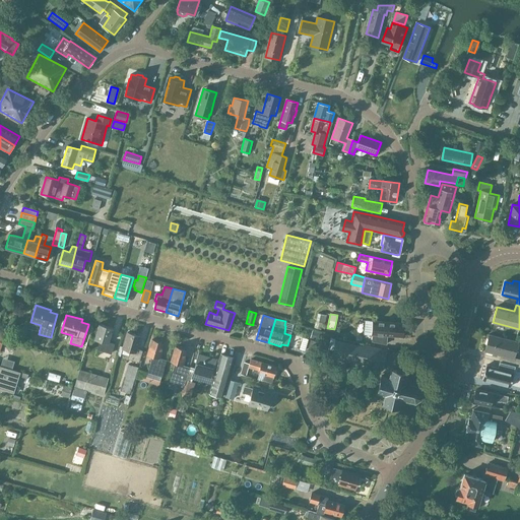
[(365,320),(364,334),(373,335),(373,341),(386,343),(387,336),(402,337),(403,335),(404,335),(404,330),(403,329),(404,323),(380,322),(374,321),(365,320)]
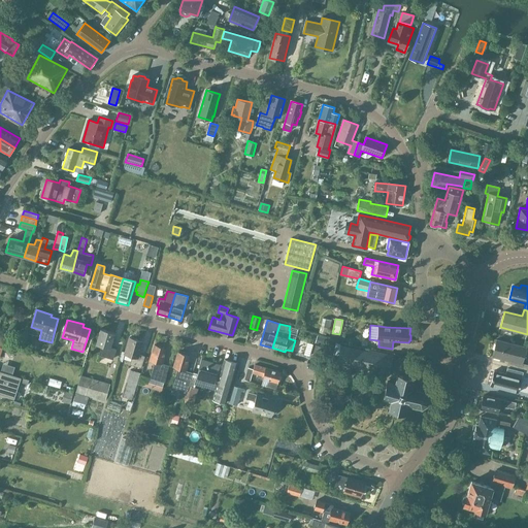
[(112,359),(116,350),(110,348),(114,333),(101,329),(96,344),(104,347),(101,356),(112,359)]
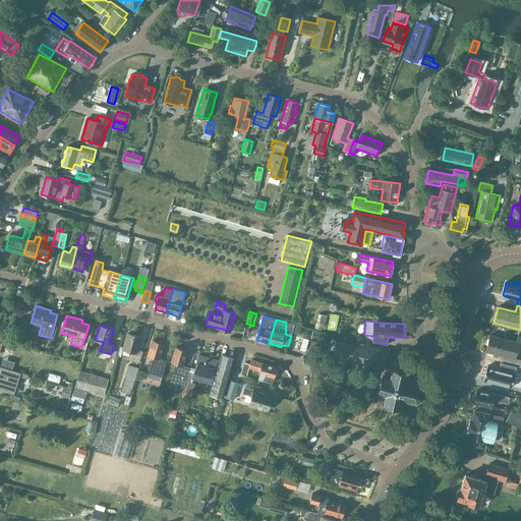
[(139,363),(142,352),(136,350),(140,337),(128,333),(123,349),(130,351),(128,360),(139,363)]
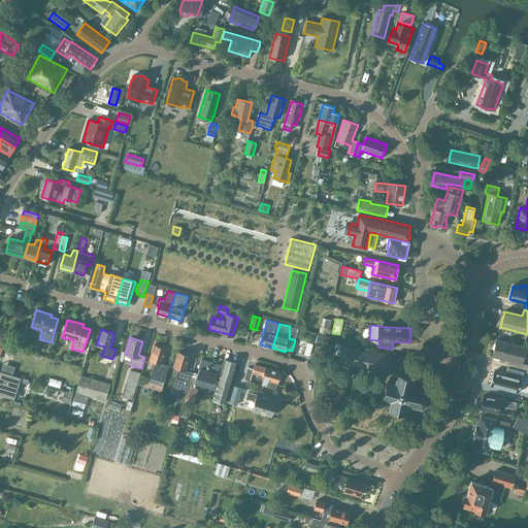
[(507,368),(523,372),(527,373),(527,365),(522,364),(526,348),(497,340),(493,357),(508,361),(507,368)]
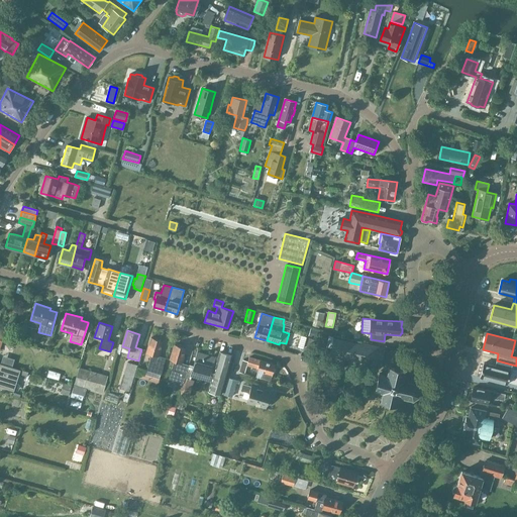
[(313,351),(316,339),(309,337),(306,348),(313,351)]
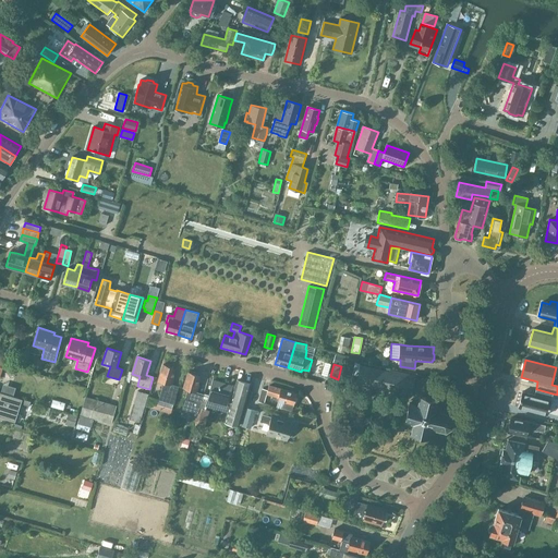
[(389,371),(360,364),(356,384),(400,395),(401,391),(412,393),(414,380),(415,375),(389,370),(389,371)]
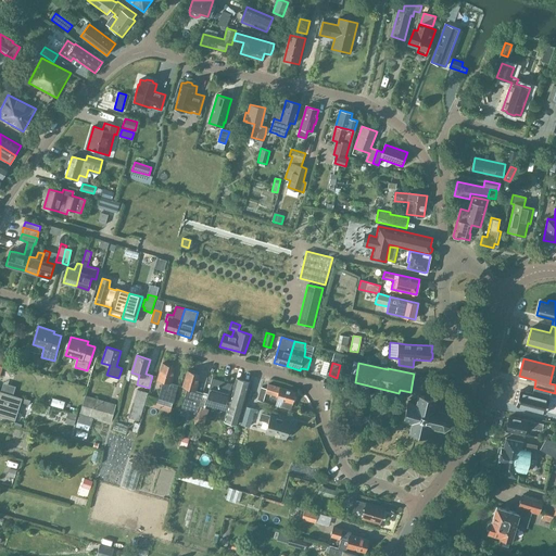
[(172,408),(178,386),(172,382),(174,376),(173,376),(175,367),(163,364),(158,379),(163,380),(155,404),(172,408)]
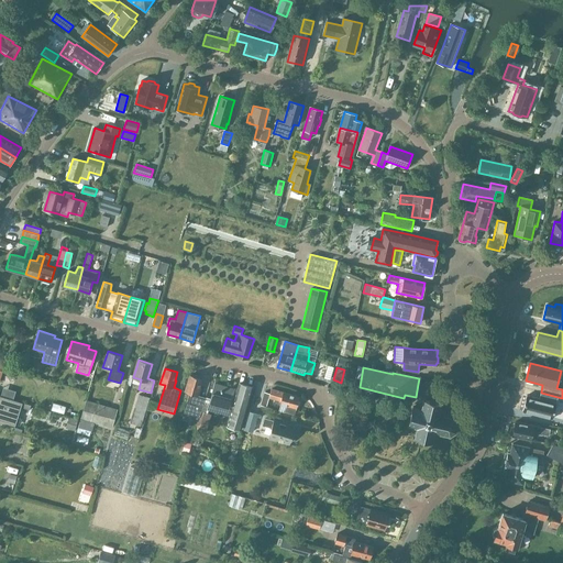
[(199,418),(206,397),(199,396),(201,388),(200,387),(202,379),(190,375),(185,392),(189,393),(184,412),(199,418)]
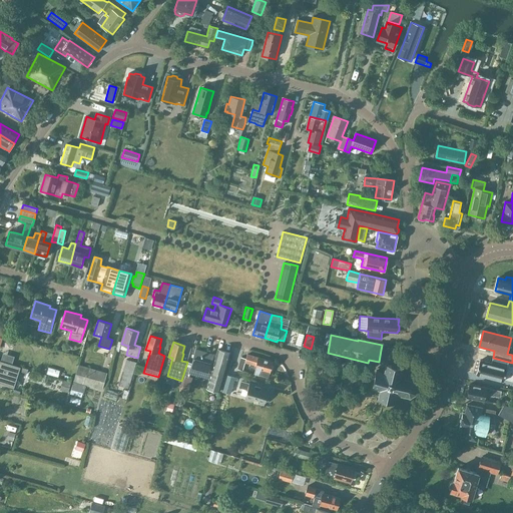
[(192,363),(187,361),(178,395),(187,397),(192,378),(188,377),(189,373),(195,375),(198,374),(198,370),(208,373),(206,378),(209,379),(207,388),(219,392),(230,353),(218,349),(216,355),(196,349),(192,363)]
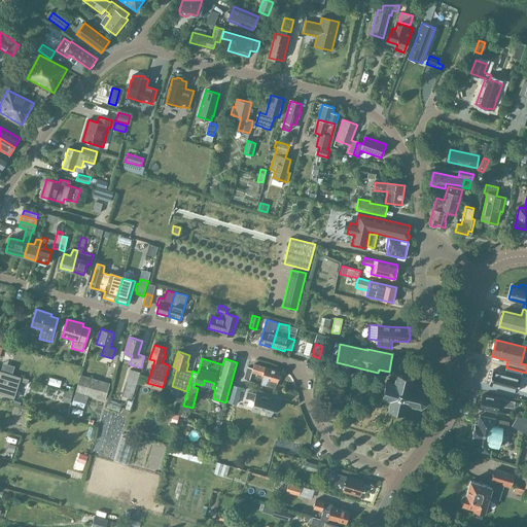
[(327,359),(325,367),(332,370),(332,366),(335,361),(327,359)]
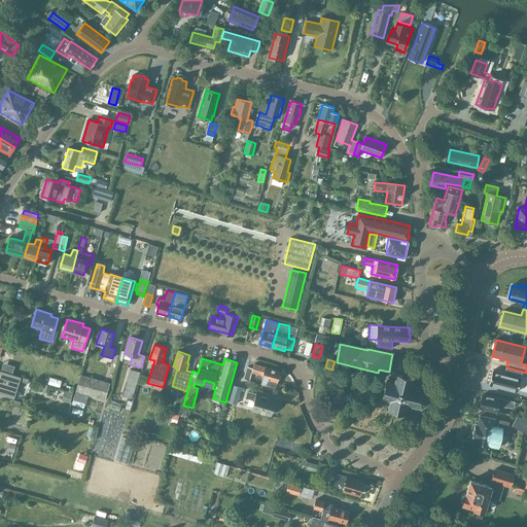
[(280,372),(254,364),(252,373),(262,376),(262,378),(268,380),(267,384),(276,387),(280,372)]
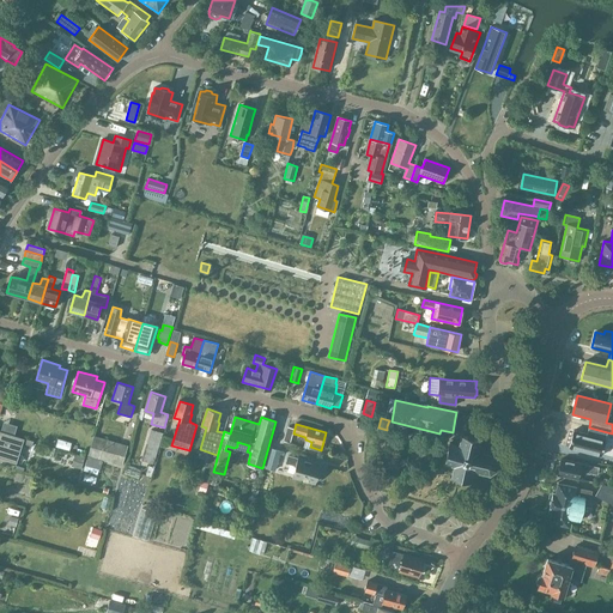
[(607,432),(589,428),(587,434),(574,431),(569,448),(593,454),(594,448),(602,449),(607,432)]
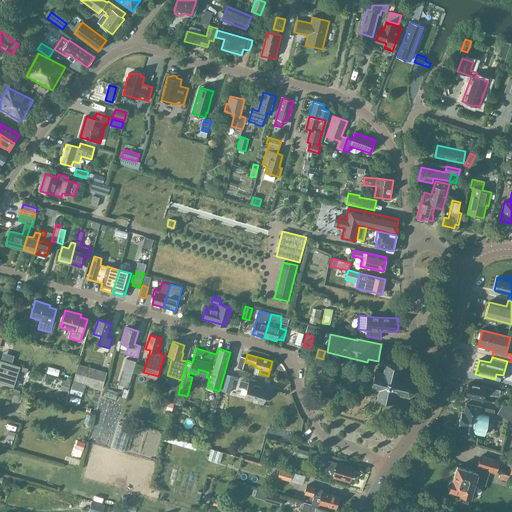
[(128,388),(136,362),(126,359),(118,385),(128,388)]
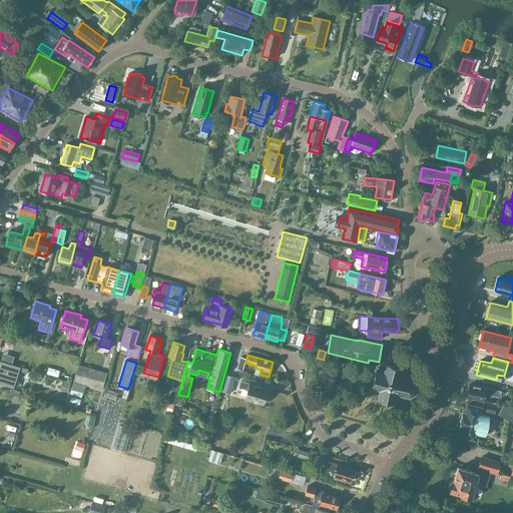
[(0,387),(5,389),(6,386),(13,389),(19,372),(27,374),(28,370),(20,367),(20,368),(0,361),(0,387)]
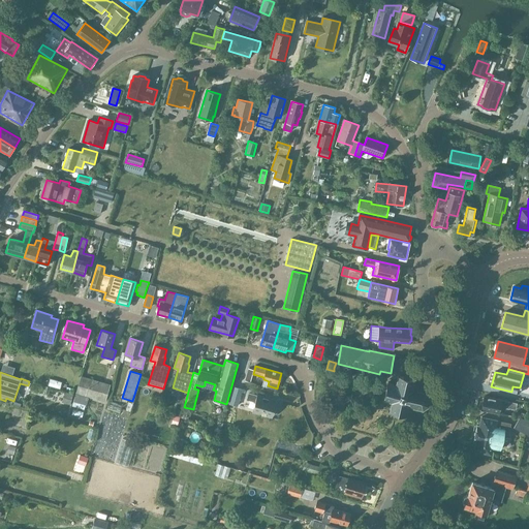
[(400,376),(400,375),(399,374),(398,376),(397,375),(397,377),(398,377),(396,385),(390,384),(390,382),(389,382),(383,402),(385,402),(385,401),(392,402),(389,414),(391,414),(391,413),(405,416),(405,417),(406,417),(406,416),(408,416),(408,415),(407,415),(408,411),(409,412),(409,411),(411,411),(413,410),(414,408),(416,408),(415,409),(416,410),(417,408),(423,410),(423,411),(425,411),(424,409),(429,406),(430,407),(431,406),(429,405),(431,400),(432,400),(432,398),(430,399),(428,394),(428,393),(427,392),(427,393),(421,392),(422,391),(419,390),(419,391),(418,391),(418,389),(416,386),(415,385),(414,384),(415,381),(416,381),(416,380),(415,380),(415,378),(414,378),(414,379),(400,376)]
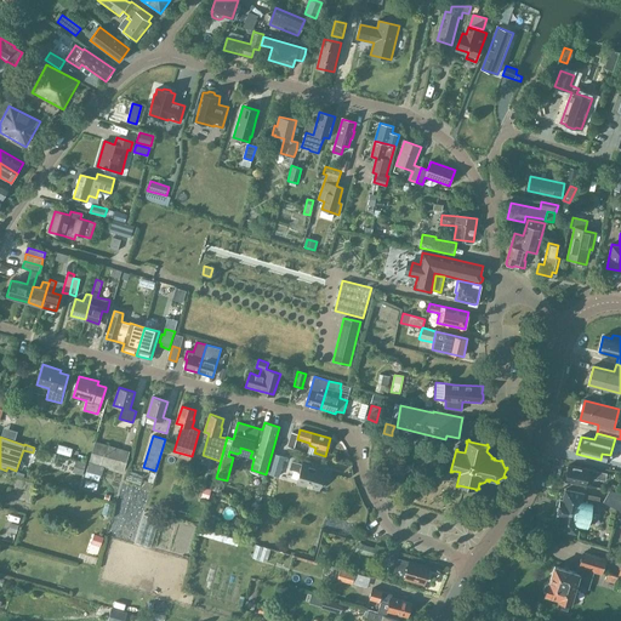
[(89,462),(86,472),(102,477),(104,467),(125,473),(130,451),(95,442),(89,462)]
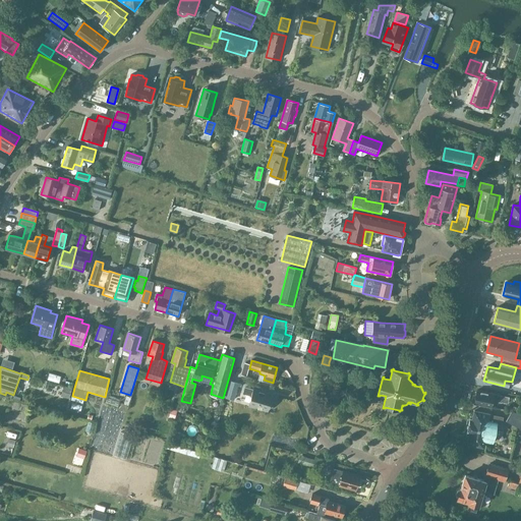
[(234,399),(238,384),(230,381),(225,397),(234,399)]
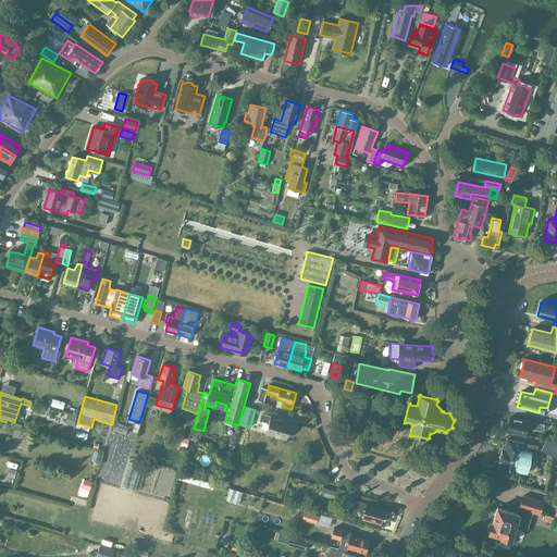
[(271,417),(262,415),(260,420),(270,423),(267,433),(286,438),(286,436),(287,437),(289,430),(288,430),(291,422),(277,419),(279,418),(272,416),(271,417)]
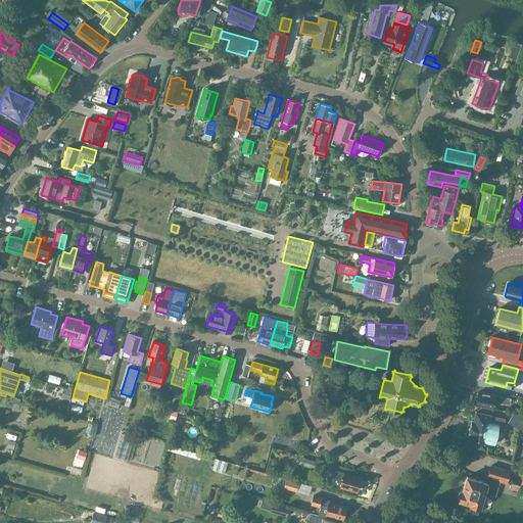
[(509,405),(511,398),(479,392),(477,399),(476,399),(475,405),(492,409),(494,401),(504,403),(509,405)]
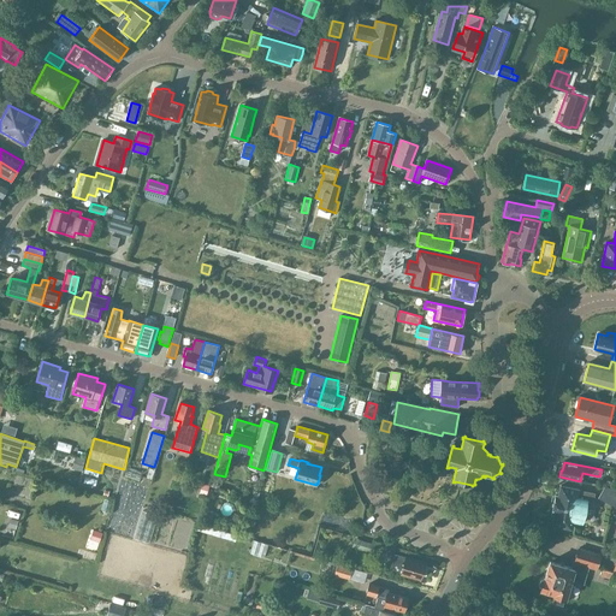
[(554,505),(552,514),(555,514),(552,525),(572,529),(573,521),(582,523),(587,499),(593,501),(594,492),(579,490),(561,486),(558,496),(558,497),(556,496),(554,505)]
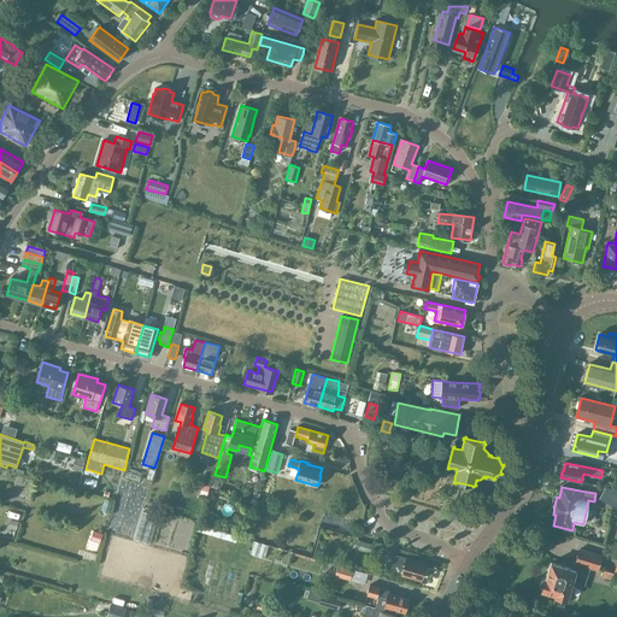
[(616,504),(616,491),(605,488),(599,499),(611,506),(616,509),(616,504)]
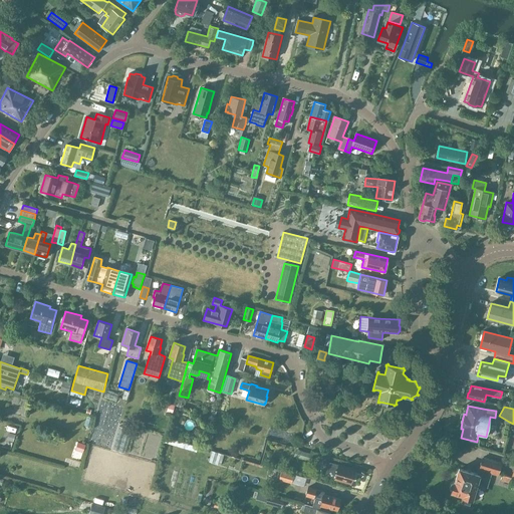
[(172,425),(168,435),(176,438),(179,428),(172,425)]
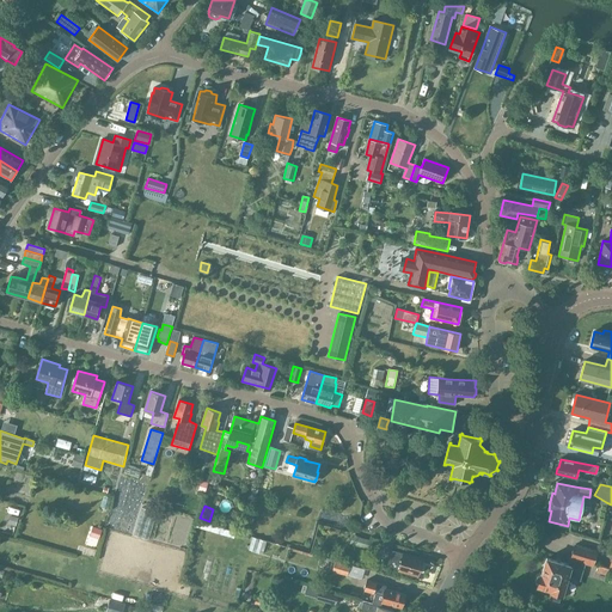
[(95,527),(92,537),(99,539),(103,530),(95,527)]
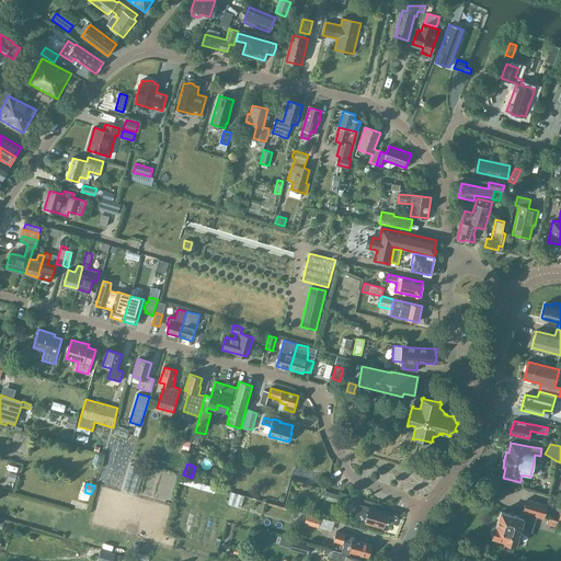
[(340,504),(342,495),(323,490),(321,497),(340,504)]
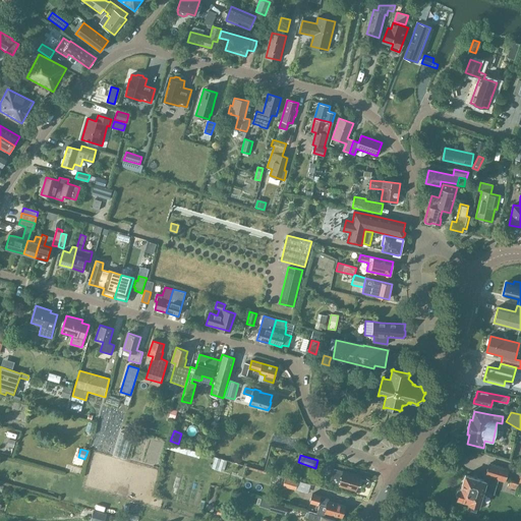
[(504,481),(508,469),(489,464),(485,476),(486,477),(485,481),(465,475),(461,488),(458,490),(457,495),(458,498),(458,499),(469,502),(468,504),(469,504),(468,509),(475,511),(477,506),(478,506),(483,490),(494,494),(499,480),(504,481)]
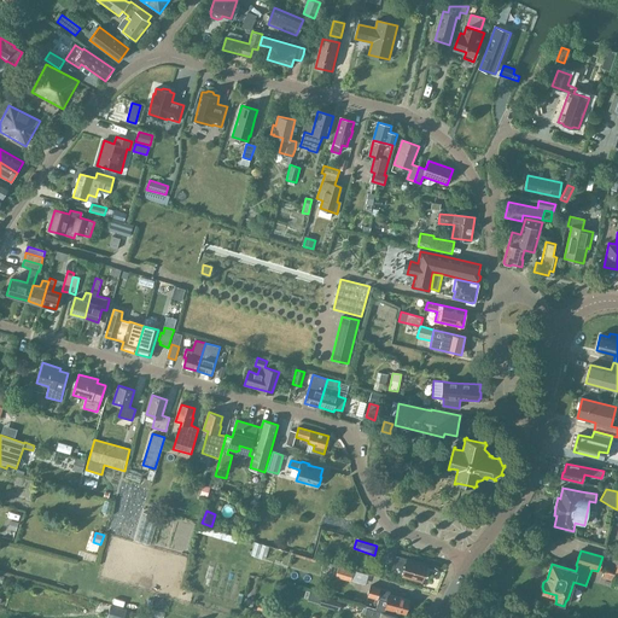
[(423,581),(427,565),(396,557),(394,563),(396,564),(395,569),(397,573),(423,581)]
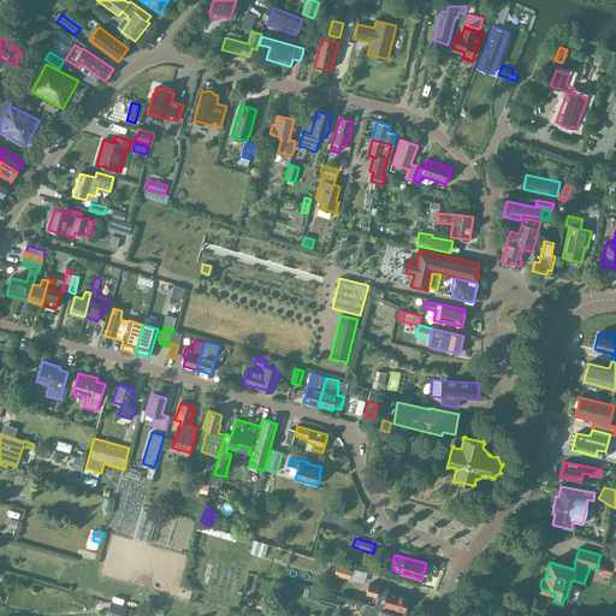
[(356,581),(359,570),(353,568),(351,570),(337,566),(335,575),(356,581)]
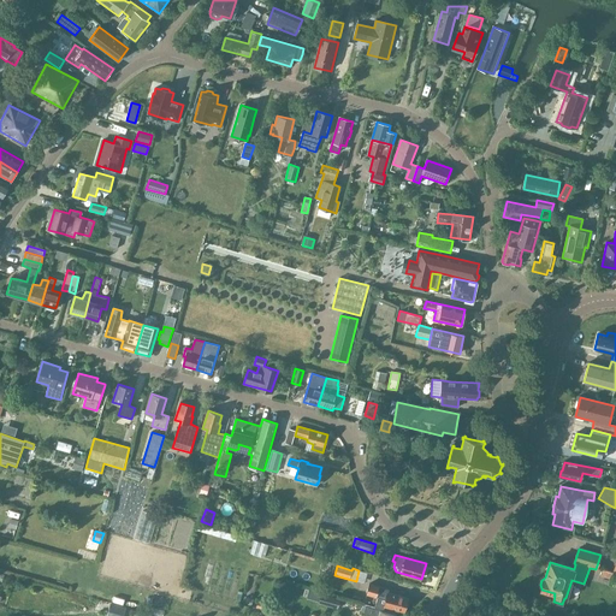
[(602,569),(599,575),(610,579),(612,572),(602,569)]
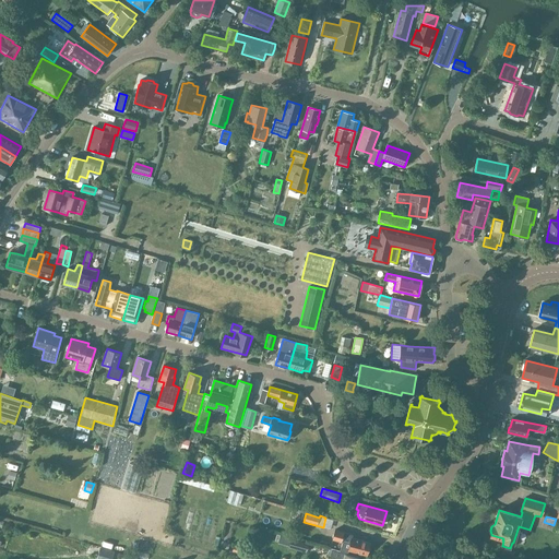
[(367,555),(370,543),(353,538),(354,535),(335,530),(333,539),(342,543),(340,551),(348,555),(349,550),(367,555)]
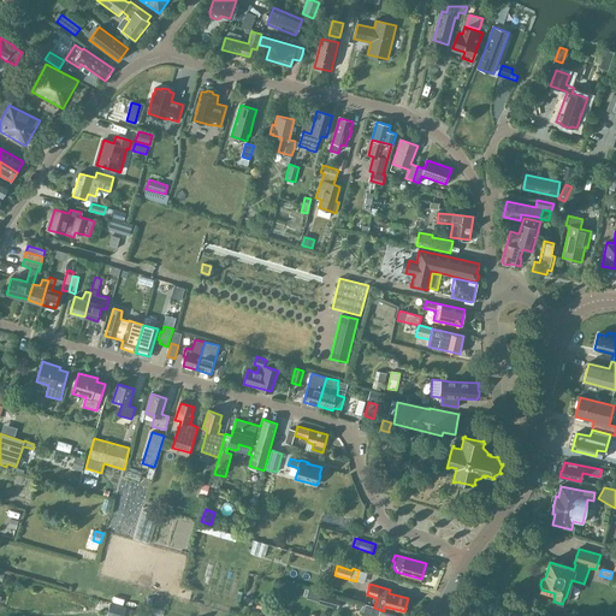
[(338,609),(341,599),(321,593),(319,604),(338,609)]
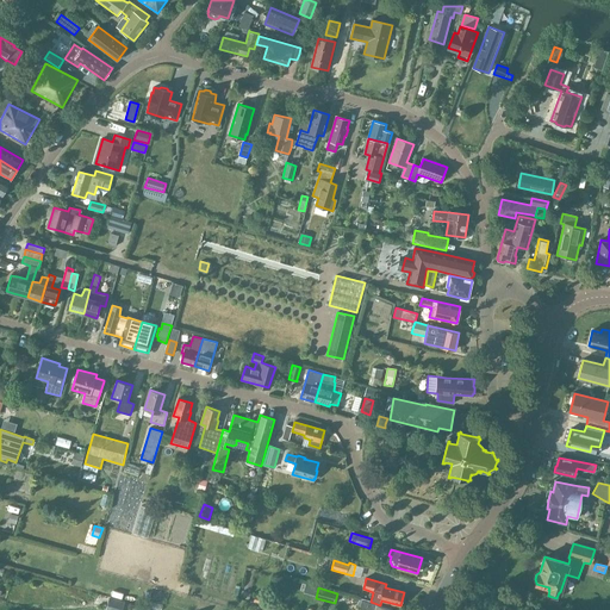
[(110,598),(107,608),(116,609),(122,609),(124,602),(110,598)]
